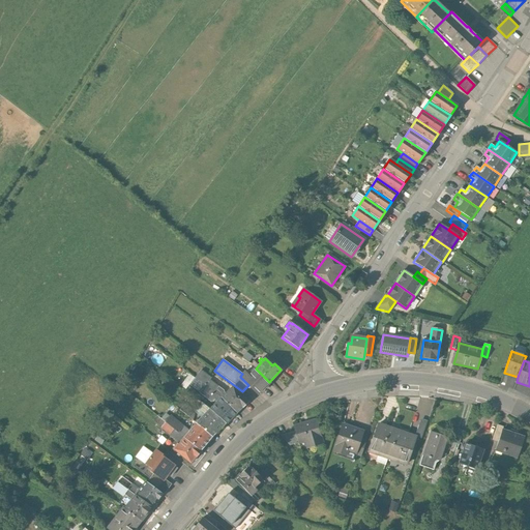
[(269,382),(256,369),(248,376),(244,372),(242,374),(240,377),(248,385),(258,394),(269,382)]
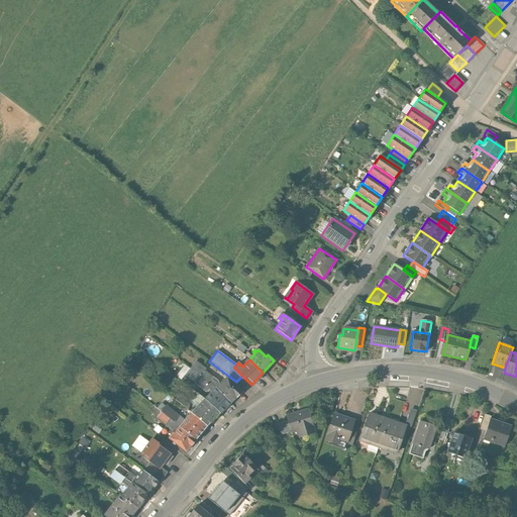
[(217,382),(204,371),(202,374),(195,369),(193,371),(199,377),(200,376),(201,377),(216,388),(219,385),(217,382)]
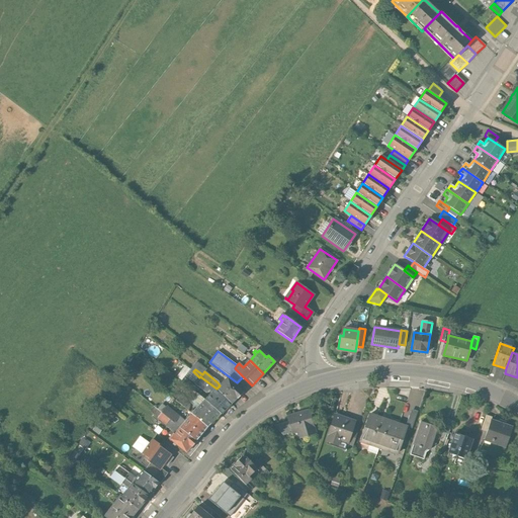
[(231,403),(217,389),(201,377),(195,384),(206,393),(209,390),(213,393),(205,401),(221,414),(231,403)]
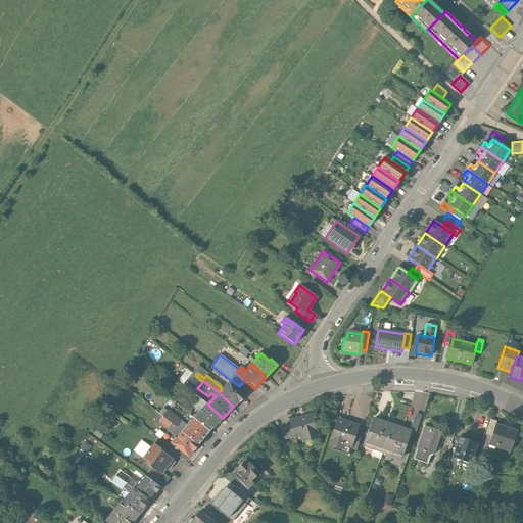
[(244,397),(229,382),(222,389),(219,392),(233,407),(238,401),(239,401),(244,397)]
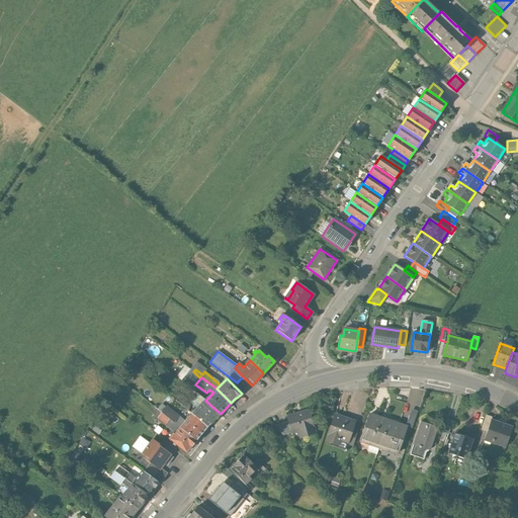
[(205,401),(202,399),(199,402),(201,405),(191,414),(207,427),(221,414),(205,401)]
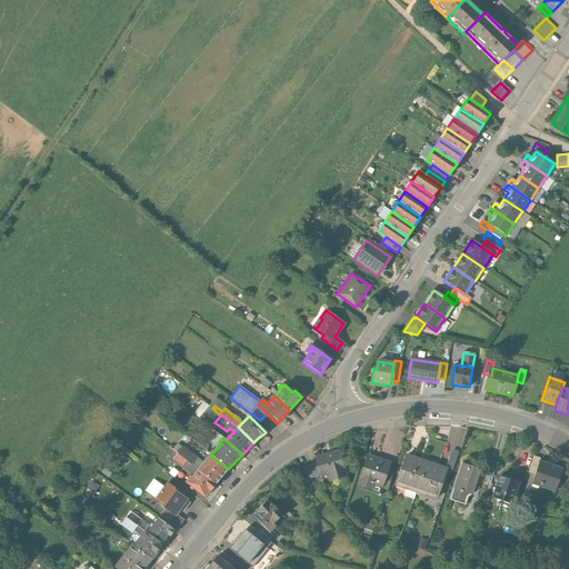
[(207,452),(195,442),(189,448),(183,443),(171,458),(190,472),(207,452)]
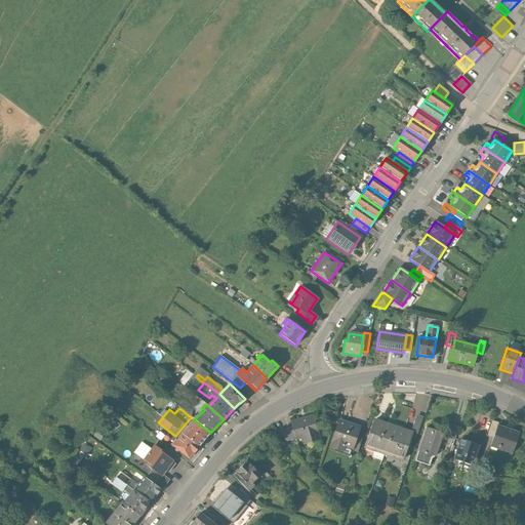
[(419,435),(422,414),(415,413),(411,433),(419,435)]
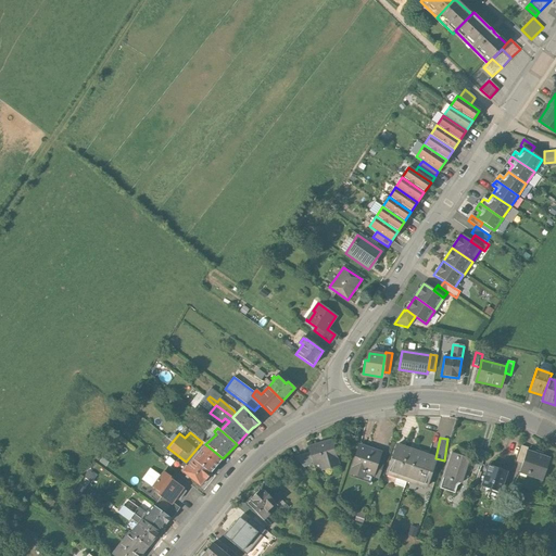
[(331,441),(308,447),(310,452),(313,464),(325,460),(327,469),(339,466),(331,441)]
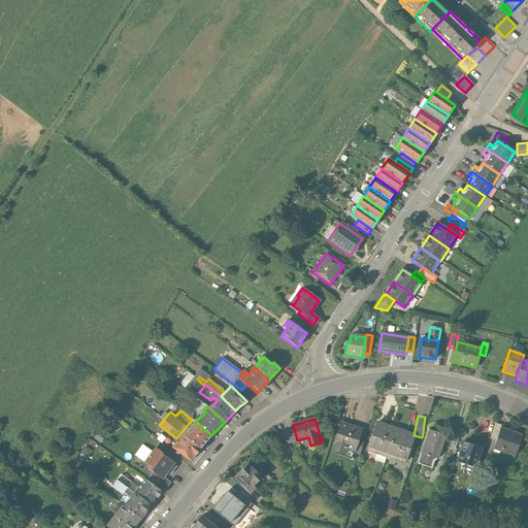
[(211,435),(195,422),(193,421),(189,426),(191,427),(184,436),(199,449),(211,435)]
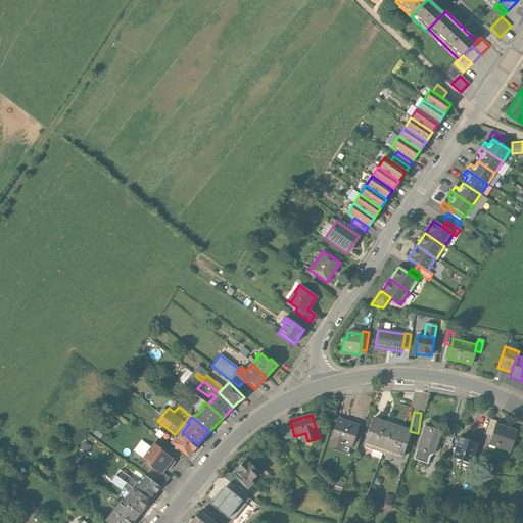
[(358,426),(338,419),(331,441),(330,446),(341,450),(342,445),(350,447),(355,434),(358,426)]
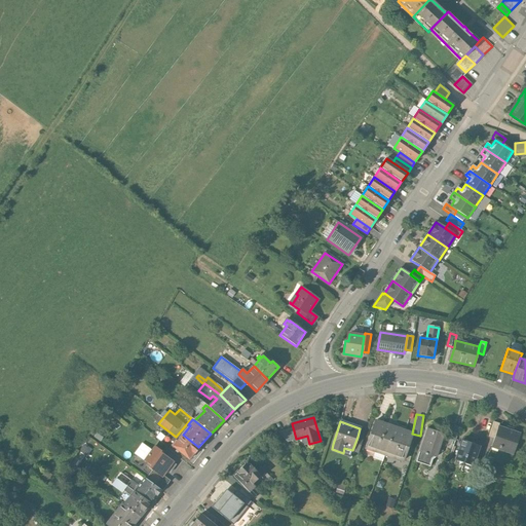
[(383,424),(375,421),(366,449),(384,455),(392,430),(382,426),(383,424)]
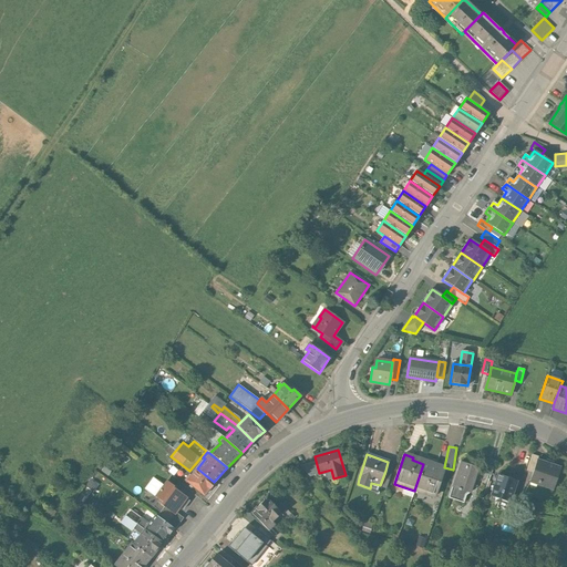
[(537,457),(532,455),(526,472),(533,473),(537,460),(537,457)]
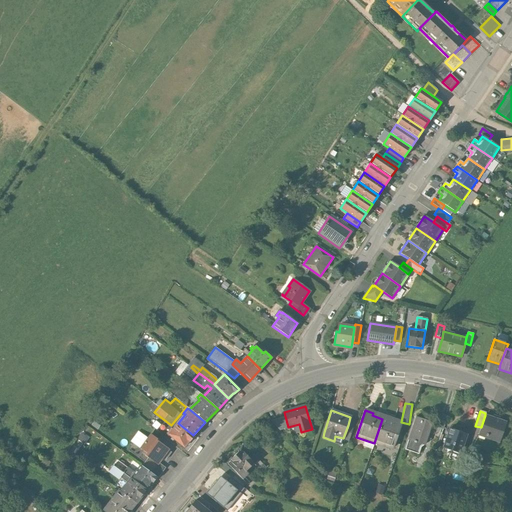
[(447,416),(440,414),(436,427),(443,430),(447,416)]
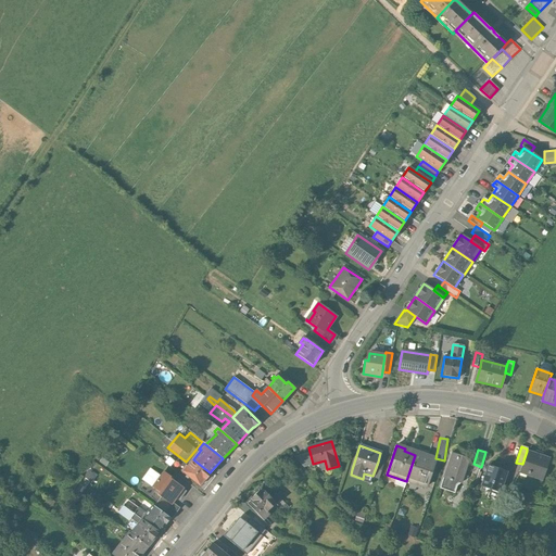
[(548,458),(527,451),(522,464),(519,474),(542,481),(548,458)]
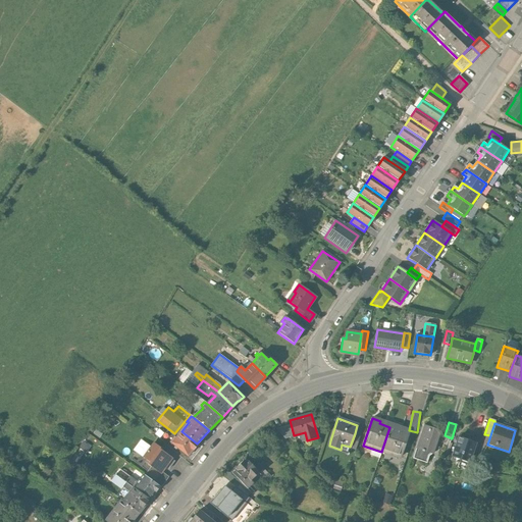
[(291,424),(275,428),(284,438),(294,435),(291,424)]
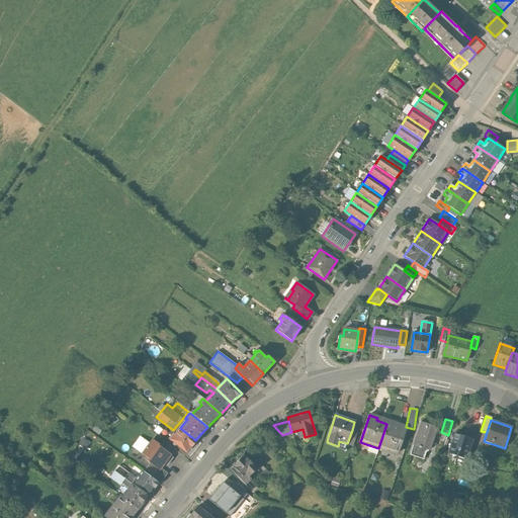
[(421,421),(410,454),(423,459),(434,426),(421,421)]
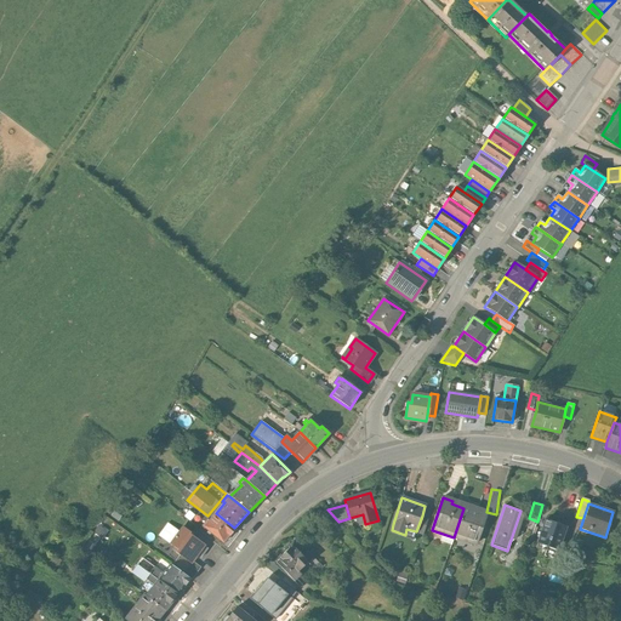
[(477,513),(463,508),(454,537),(476,545),(486,512),(478,510),(477,513)]
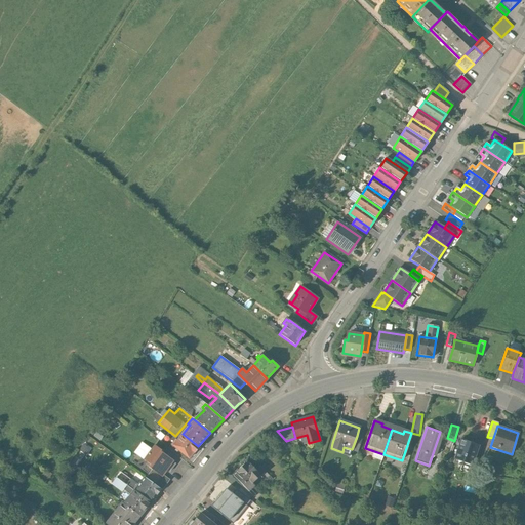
[(198,446),(183,434),(177,439),(176,438),(171,444),(176,448),(174,450),(177,452),(178,450),(189,458),(198,446)]
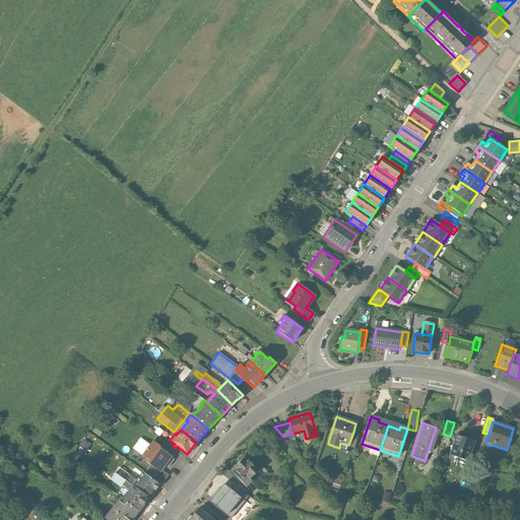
[(359,434),(353,432),(348,445),(354,447),(359,434)]
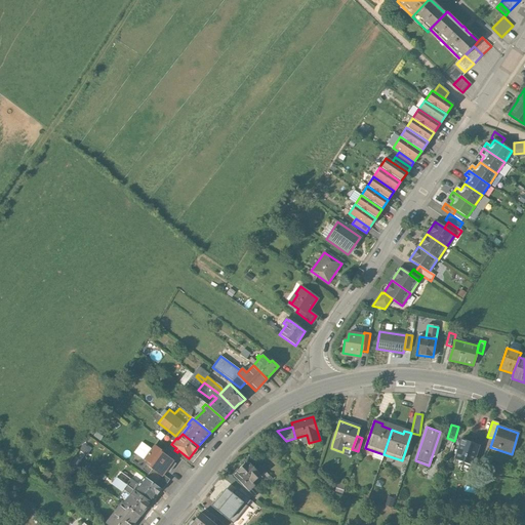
[(478,446),(461,440),(453,463),(462,467),(463,463),(471,466),(478,446)]
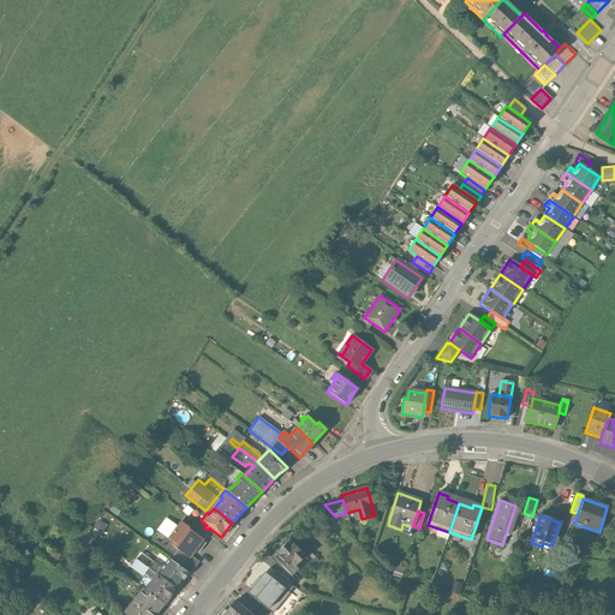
[(190,529),(181,521),(168,539),(177,545),(174,548),(178,550),(187,557),(189,555),(190,556),(195,550),(199,553),(206,543),(202,541),(203,539),(189,530),(190,529)]
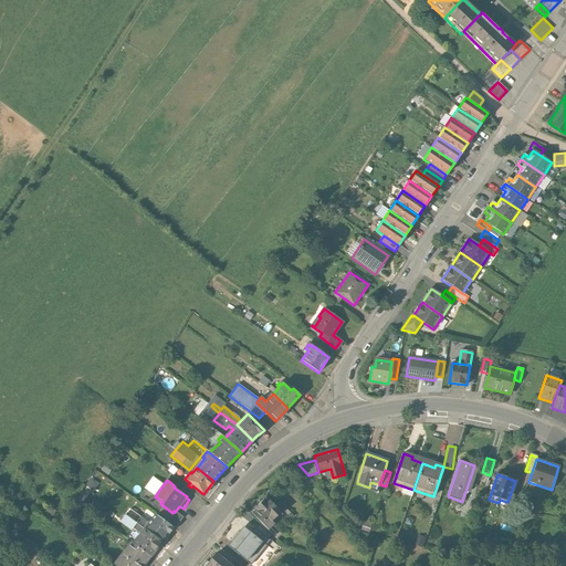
[(281,513),(266,498),(253,510),(255,511),(252,513),(262,523),(268,530),(269,528),(274,524),(271,521),(281,513)]
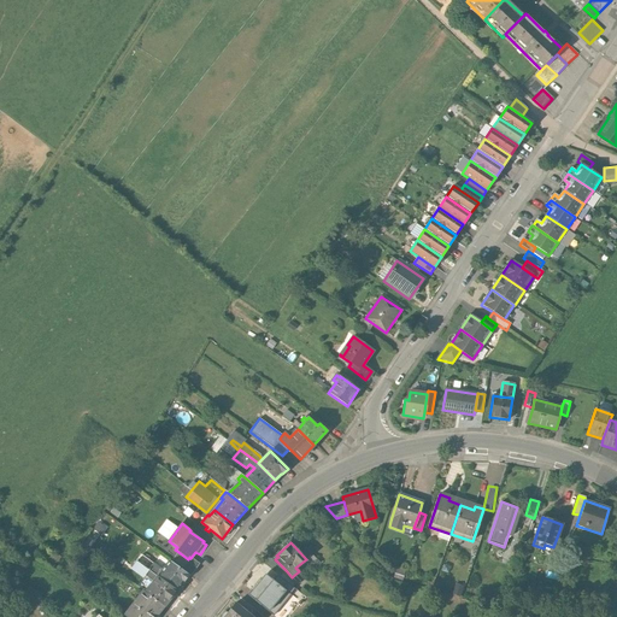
[(189,557),(188,559),(178,552),(171,562),(189,575),(191,576),(199,564),(191,558),(189,557)]
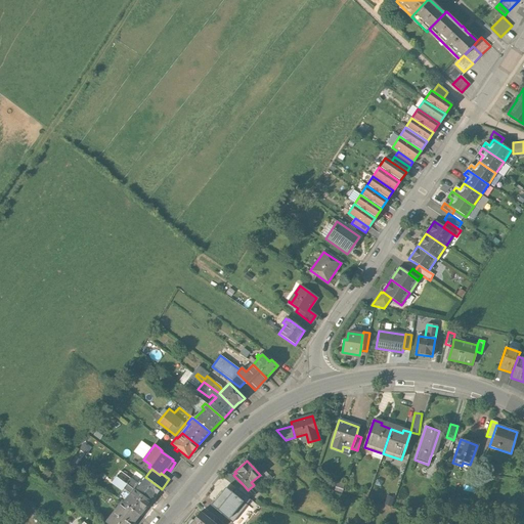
[(138,484),(121,472),(119,474),(114,470),(112,473),(113,475),(117,477),(134,489),(138,484)]
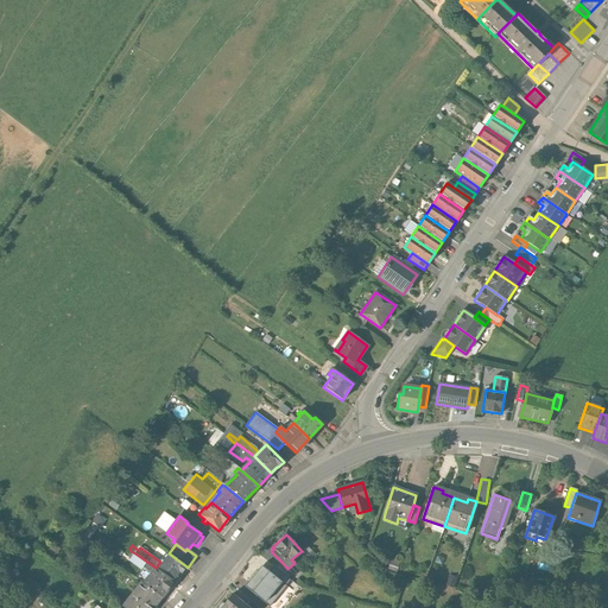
[(156,568),(135,553),(131,551),(128,555),(132,557),(131,559),(143,568),(144,567),(152,572),(156,568)]
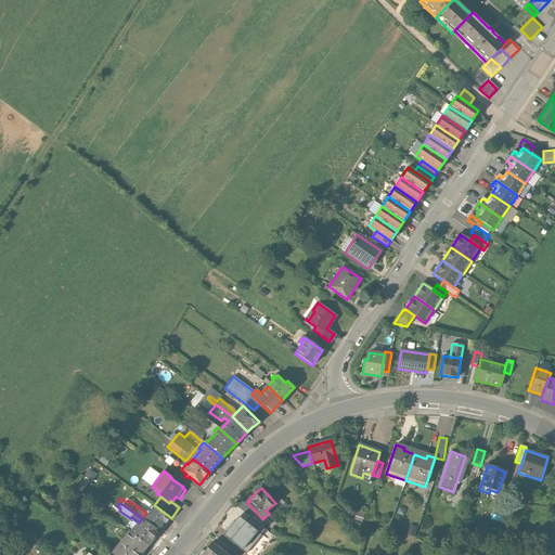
[(154,505),(153,504),(146,513),(142,518),(159,531),(166,524),(170,517),(154,505)]
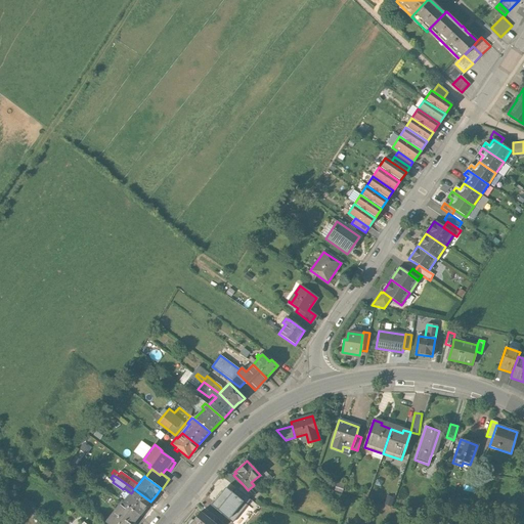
[(248,490),(243,484),(237,489),(249,498),(254,494),(249,489),(248,490)]
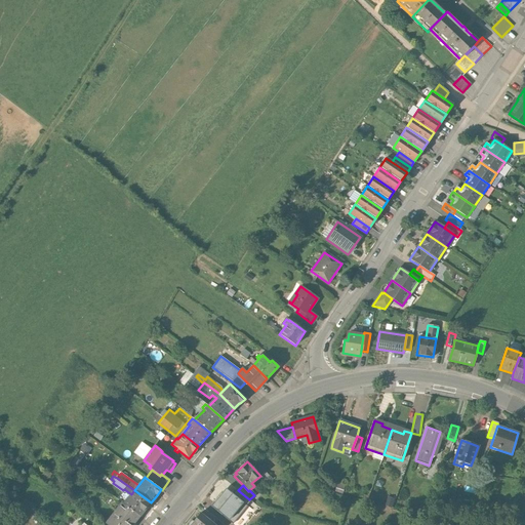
[(232,494),(226,488),(210,507),(233,524),(247,507),(246,506),(232,494)]
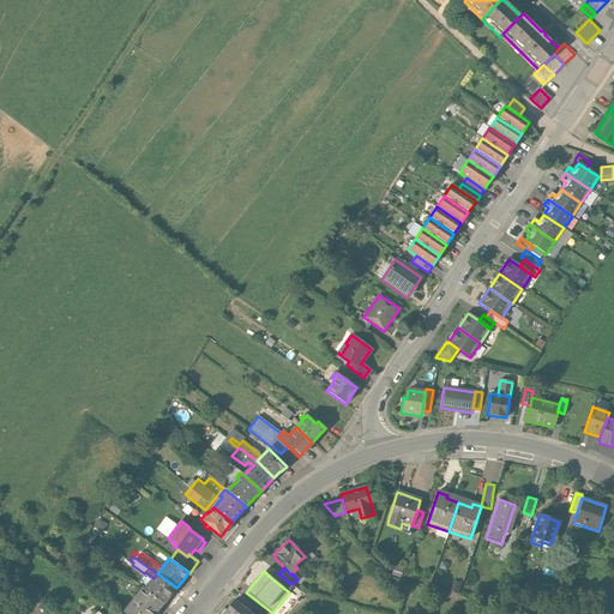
[(292,584),(278,573),(276,572),(271,578),(288,591),(293,585),(292,584)]
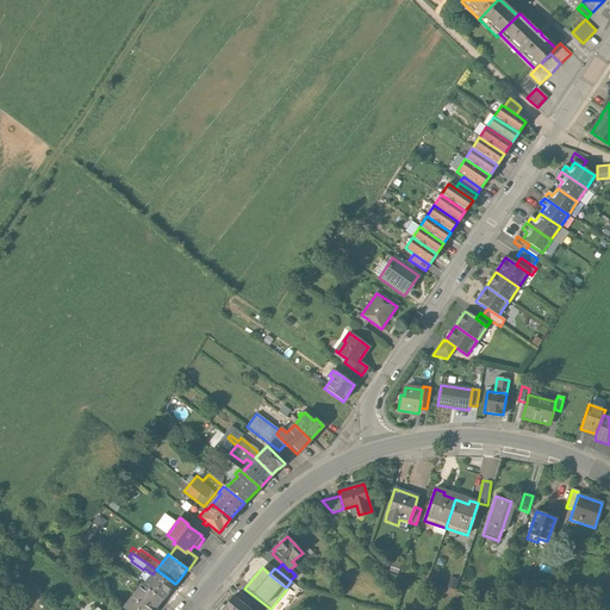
[(175,584),(156,570),(153,574),(143,586),(162,599),(175,584)]
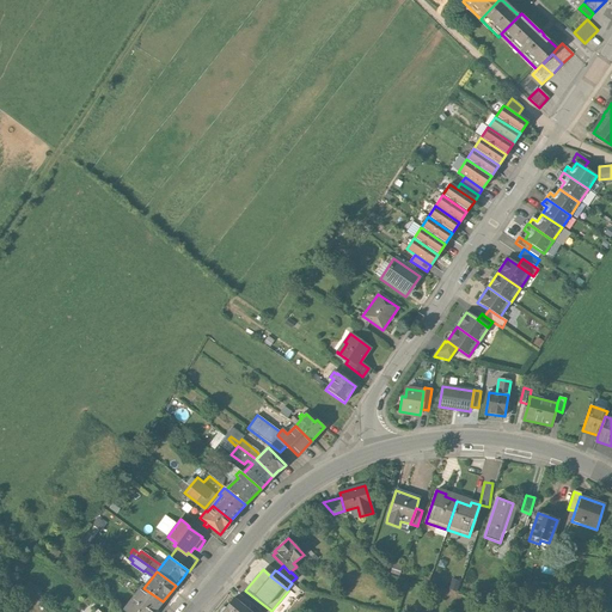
[(144,588),(141,586),(123,610),(126,611),(154,611),(163,601),(144,588)]
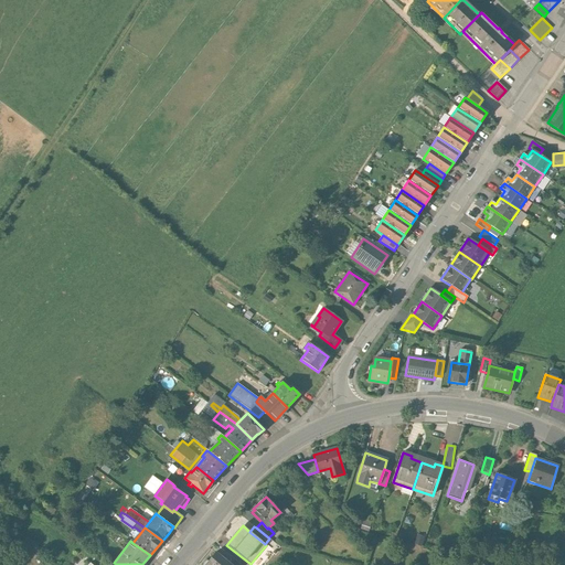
[(230,564),(215,553),(209,562),(206,560),(202,564),(230,564)]
